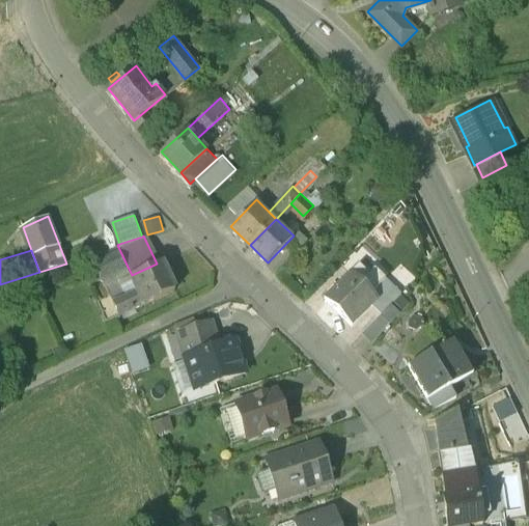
[(132,275),(131,276),(138,291),(144,303),(176,288),(174,284),(178,282),(175,275),(171,278),(163,260),(157,264),(132,275)]
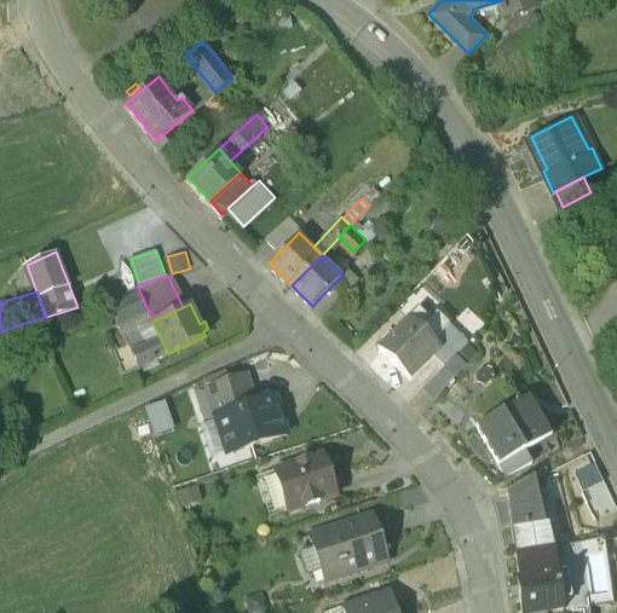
[(124,317),(137,350),(161,339),(153,322),(154,321),(146,306),(124,317)]
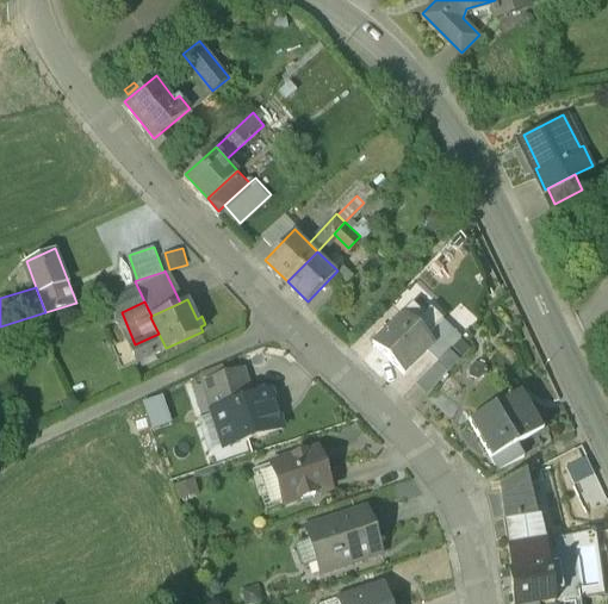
[(430,305),(421,316),(409,305),(403,310),(427,334),(442,317),(430,305)]
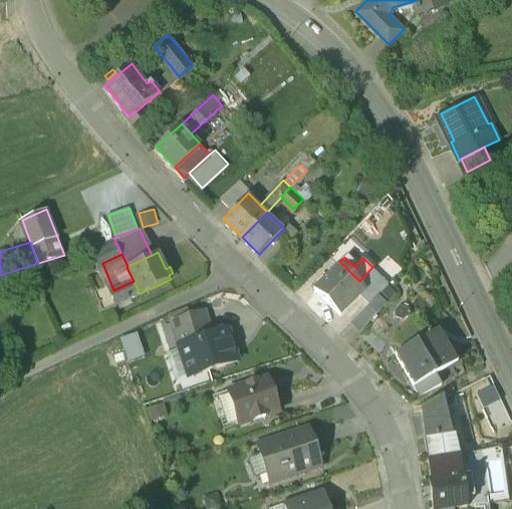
[(339,261),(327,274),(323,270),(319,274),(322,278),(315,285),(341,310),(360,291),(365,286),(359,281),(339,261)]
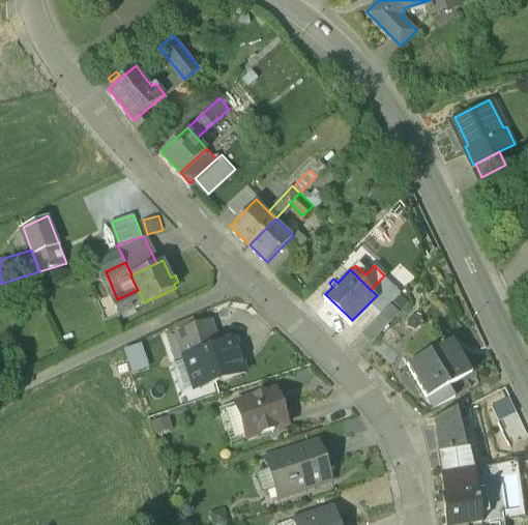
[(377,295),(372,300),(381,310),(389,301),(398,294),(387,285),(377,295)]
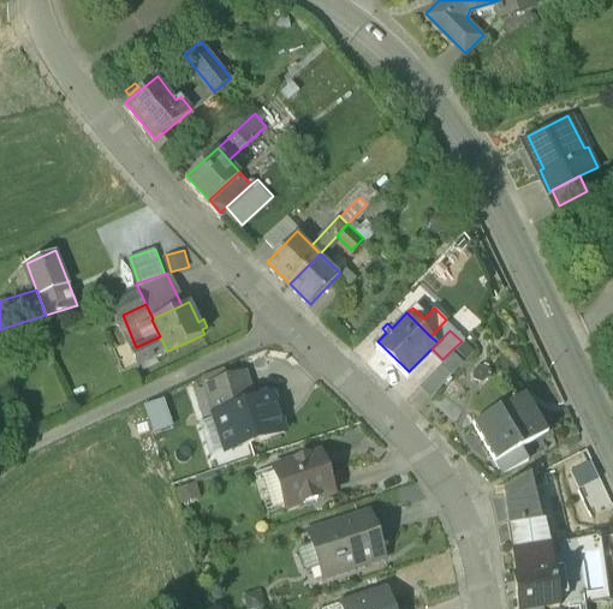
[(136,347),(131,348),(134,353),(140,364),(167,351),(160,336),(136,347)]
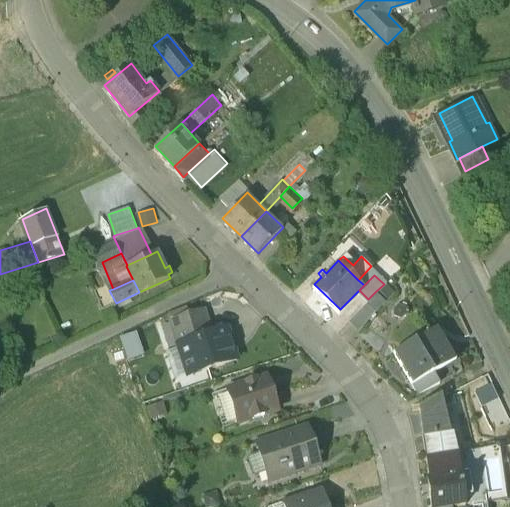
[(368,299),(349,320),(359,330),(386,301),(376,291),(368,299)]
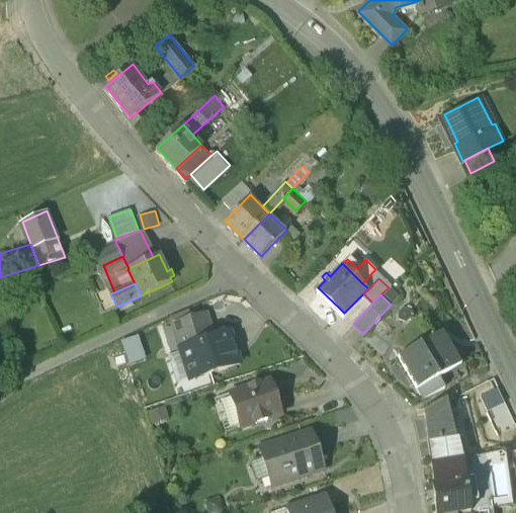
[(108,301),(106,295),(97,300),(105,317),(118,310),(117,307),(112,297),(108,301)]
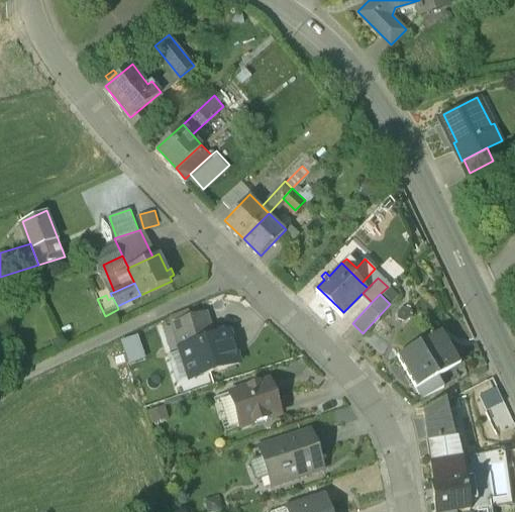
[(207,311),(177,321),(185,345),(215,335),(207,311)]
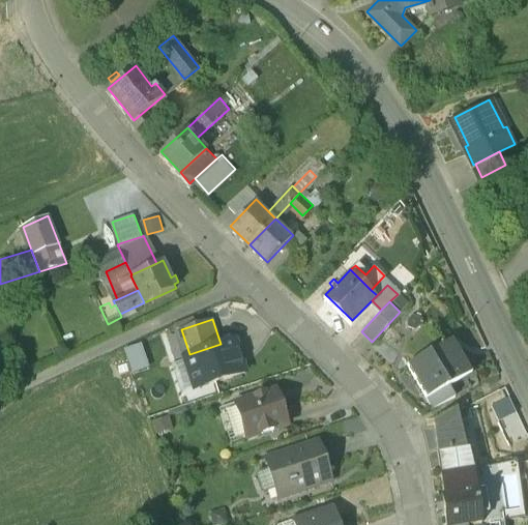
[(453,333),(408,361),(428,394),(473,367),(453,333)]
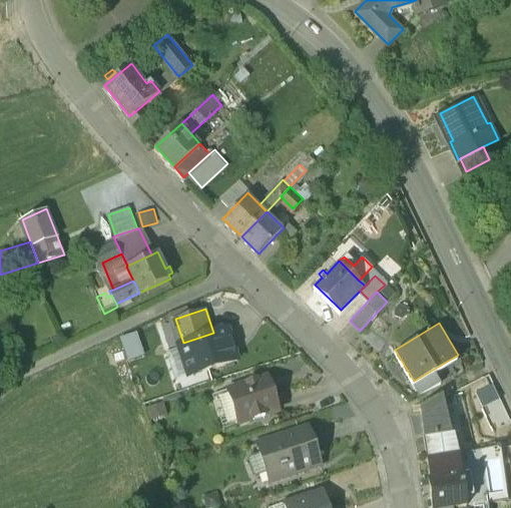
[(183,343),(179,344),(189,374),(238,358),(230,334),(218,338),(215,332),(213,333),(183,343)]
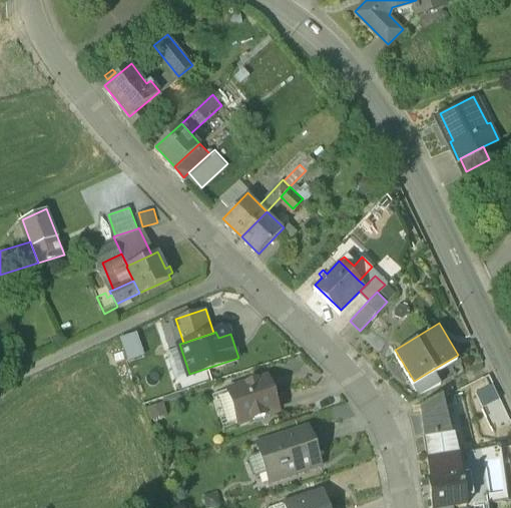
[(267,375),(228,388),(240,421),(279,409),(267,375)]
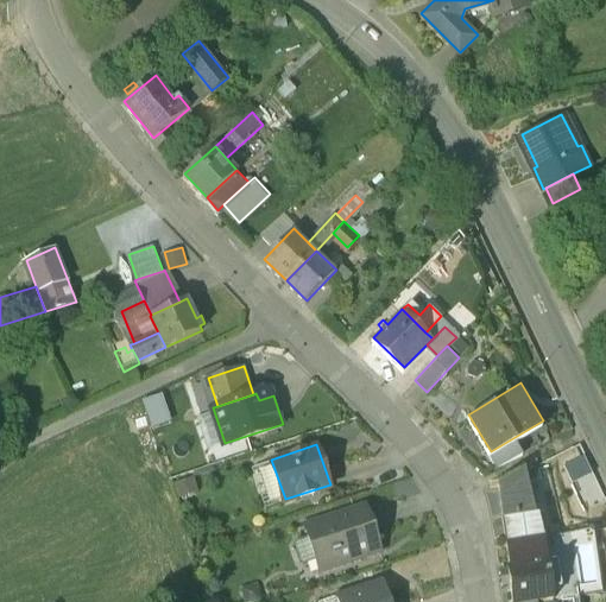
[(271,460),(253,466),(266,506),(285,499),(271,460)]
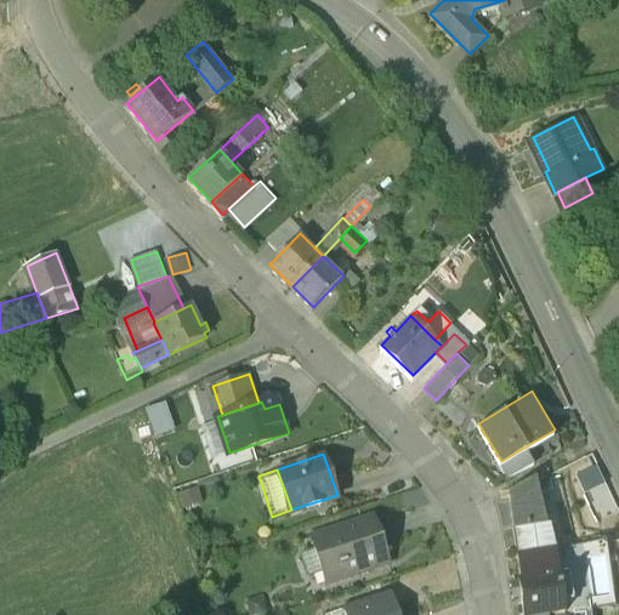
[(510,489),(515,524),(549,519),(538,473),(510,489)]
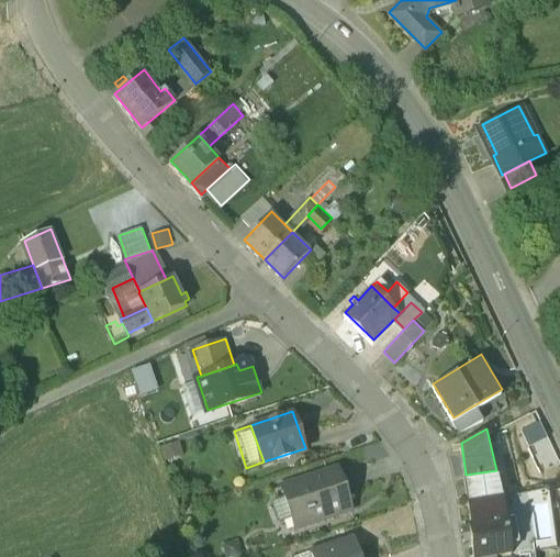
[(338,466),(282,485),(286,494),(292,516),(297,526),(351,508),(338,466)]
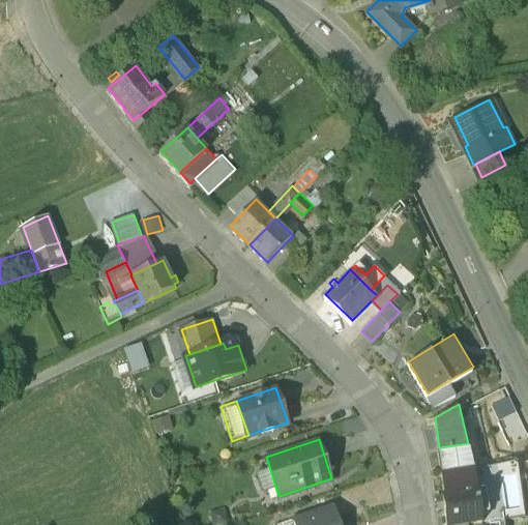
[(439,447),(440,459),(473,457),(472,454),(470,454),(468,443),(439,447)]
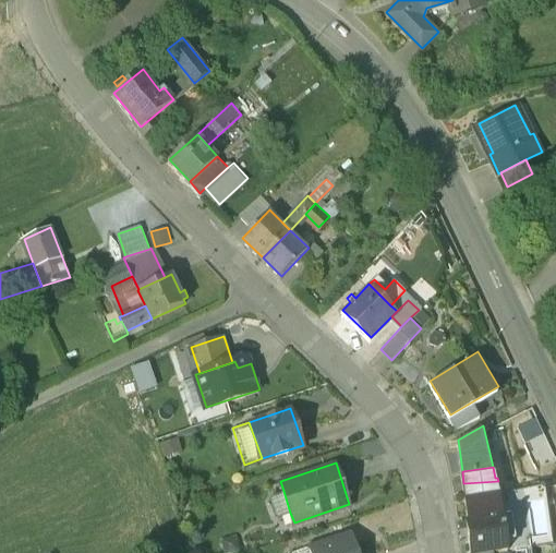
[(463,483),(467,517),(499,512),(498,481),(463,483)]
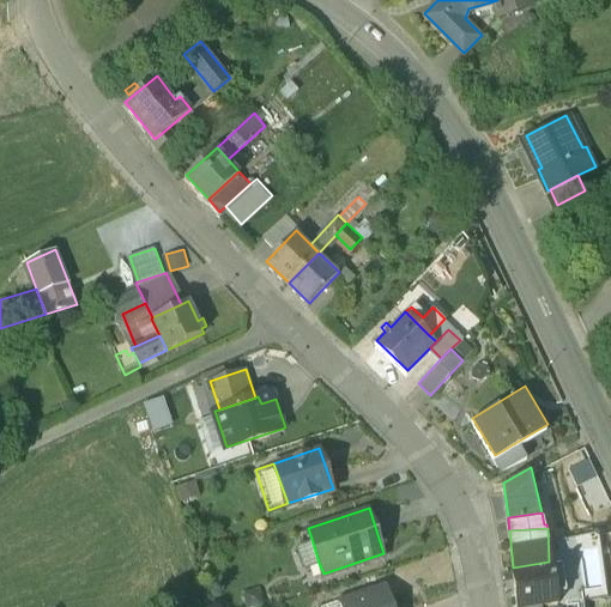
[(312,539),(300,544),(297,547),(303,565),(307,566),(319,563),(312,539)]
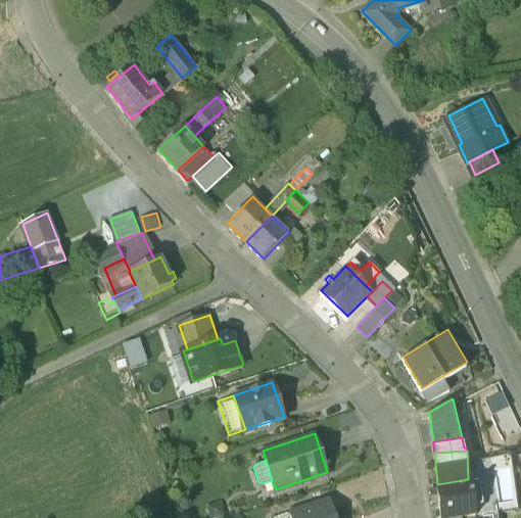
[(468,479),(437,484),(442,516),(476,511),(475,502),(484,501),(480,477),(468,479)]
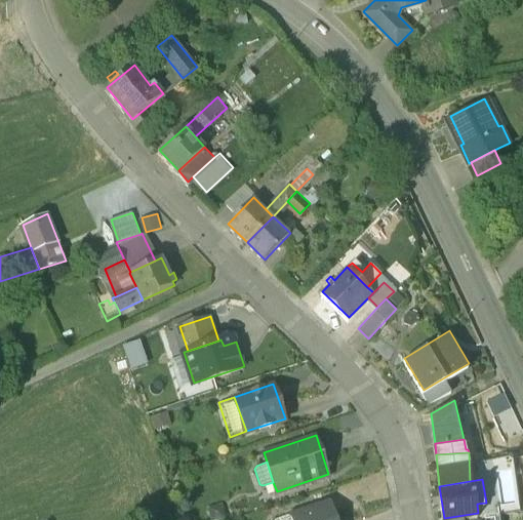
[(337,519),(330,498),(275,517),(276,519),(337,519)]
